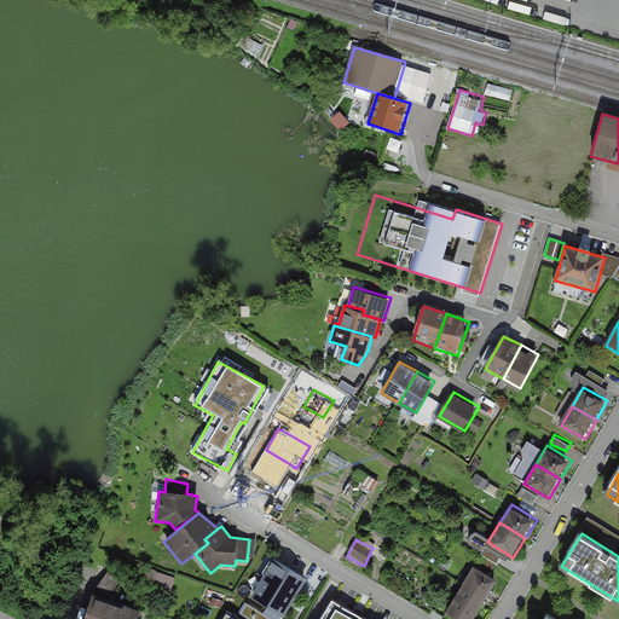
[(450,618),(472,618),(496,582),(473,567),(443,614),(450,618)]
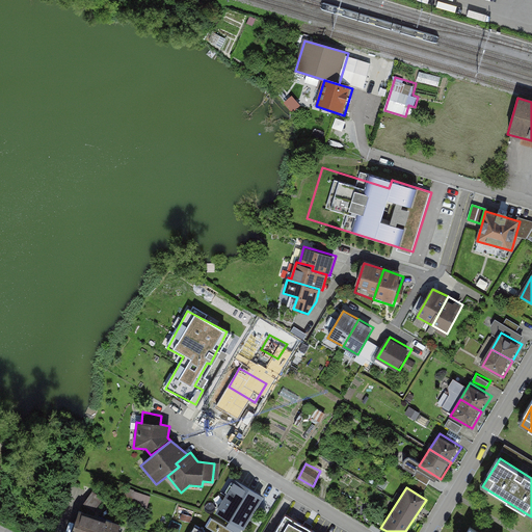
[(97,508),(100,501),(89,498),(86,504),(97,508)]
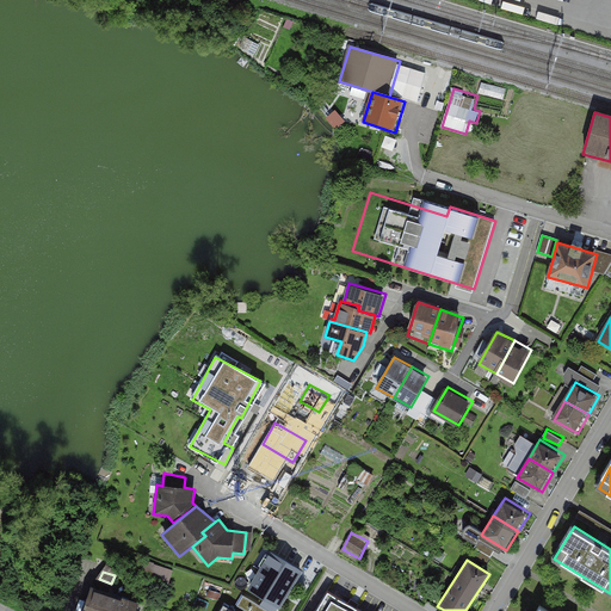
[(143,610),(147,602),(97,588),(91,610),(143,610)]
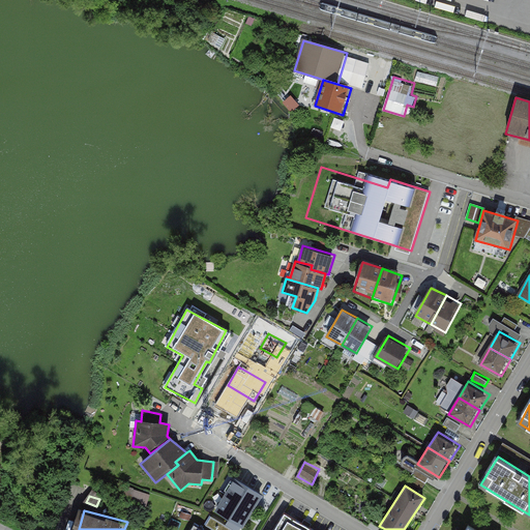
[(310,529),(285,516),(275,529),(310,529)]
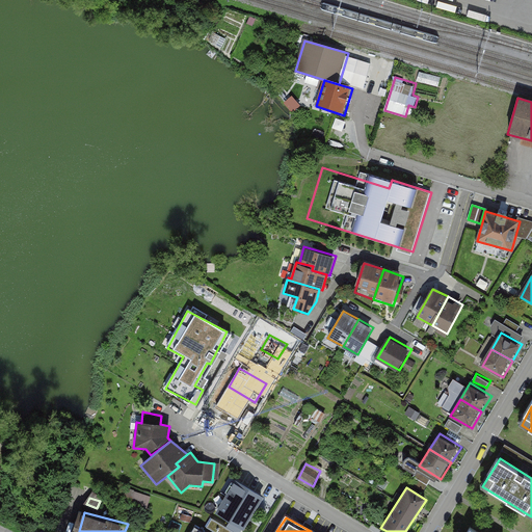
[(234,531),(214,520),(210,528),(216,531),(234,531)]
